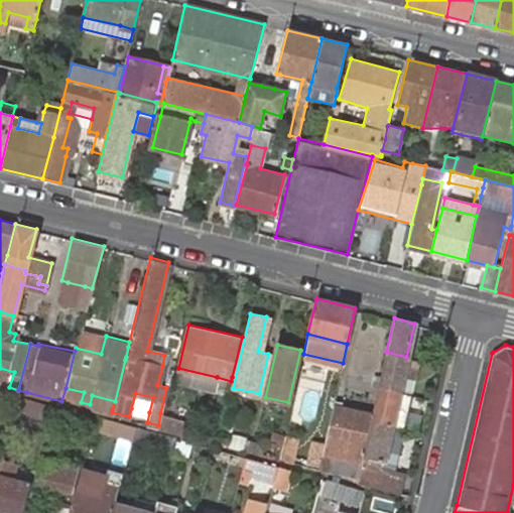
[(406,357),(386,352),(379,385),(398,390),(403,373),(412,375),(415,359),(406,357)]
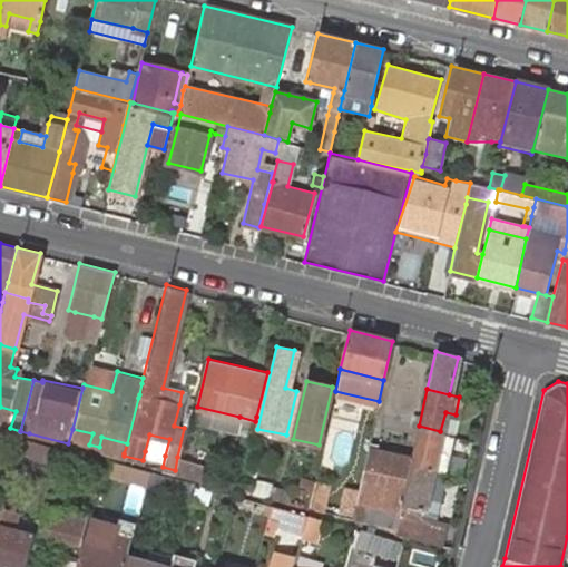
[(0,424),(10,428),(16,411),(0,407),(0,424)]
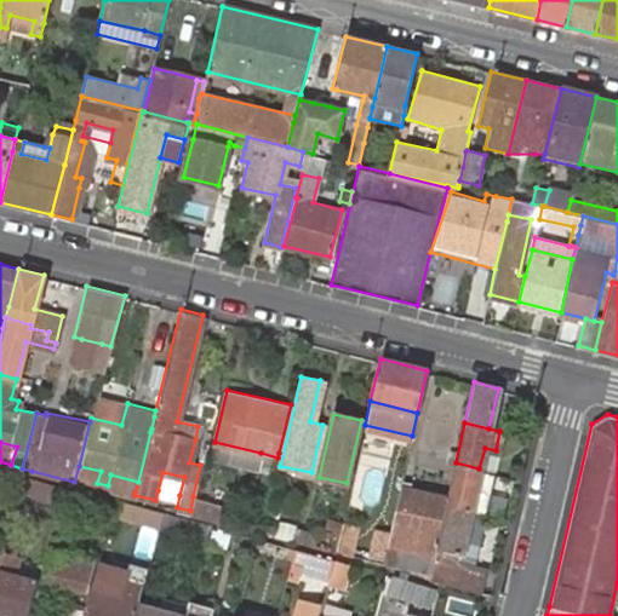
[(456,462),(447,495),(445,505),(470,511),(484,514),(493,472),(479,468),(456,462)]
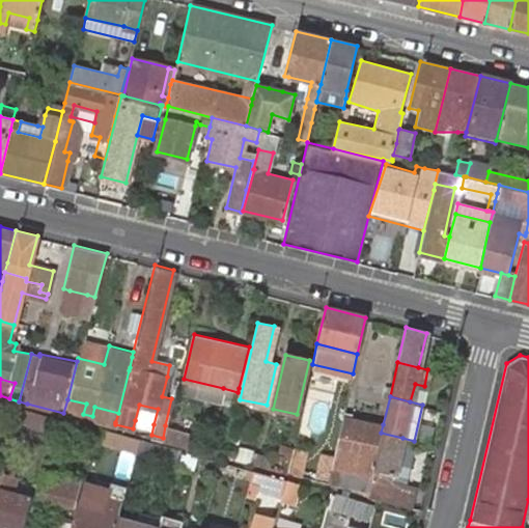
[(82,418),(83,414),(86,404),(67,399),(63,413),(82,418)]
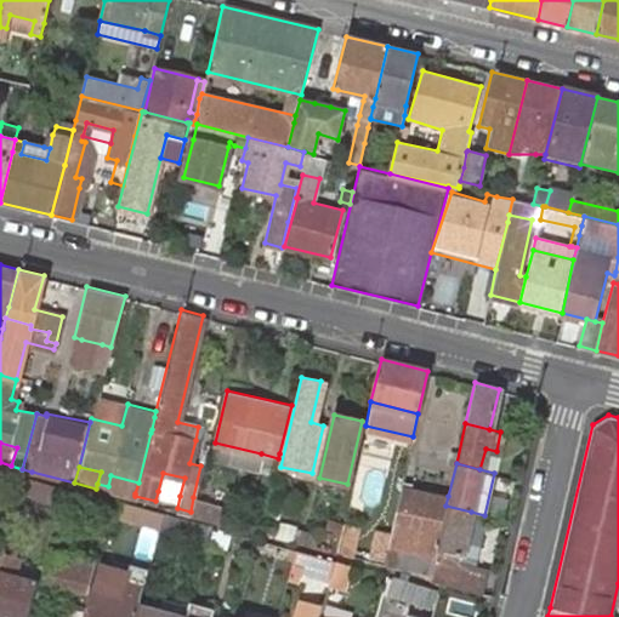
[(180,496),(185,478),(163,473),(158,491),(180,496)]
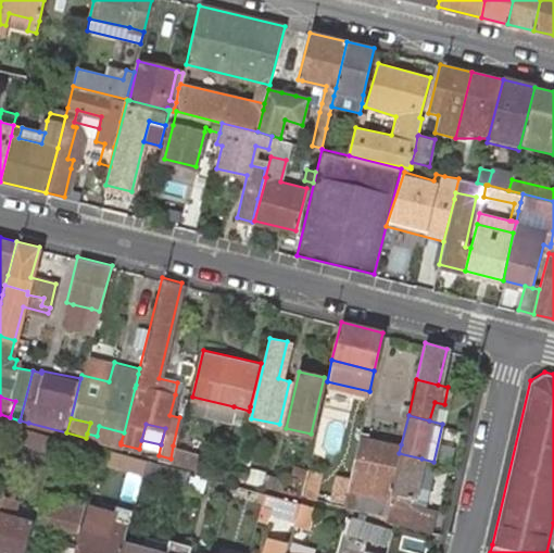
[(121,442),(124,432),(99,426),(97,436),(121,442)]
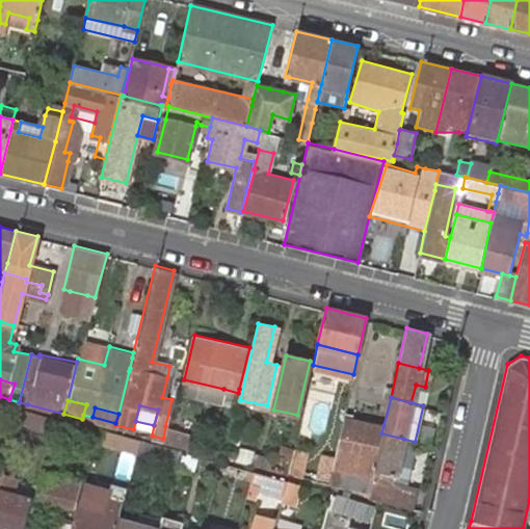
[(48,431),(51,420),(33,415),(16,411),(12,422),(30,427),(48,431)]
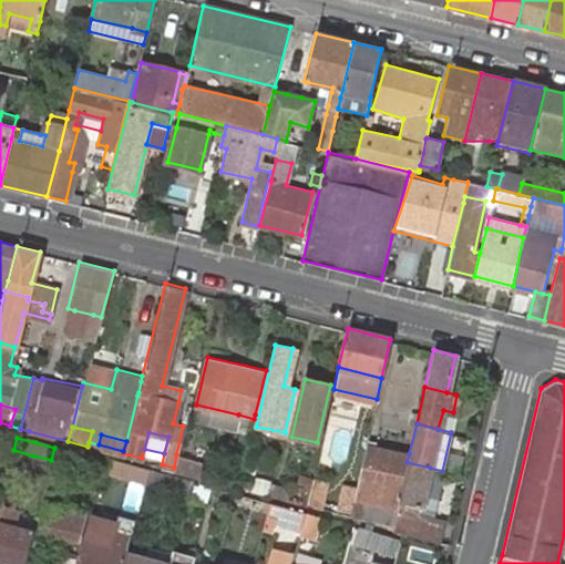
[(409,453),(366,443),(356,488),(350,511),(350,512),(359,514),(393,522),(397,506),(398,501),(399,496),(407,462),(409,453)]
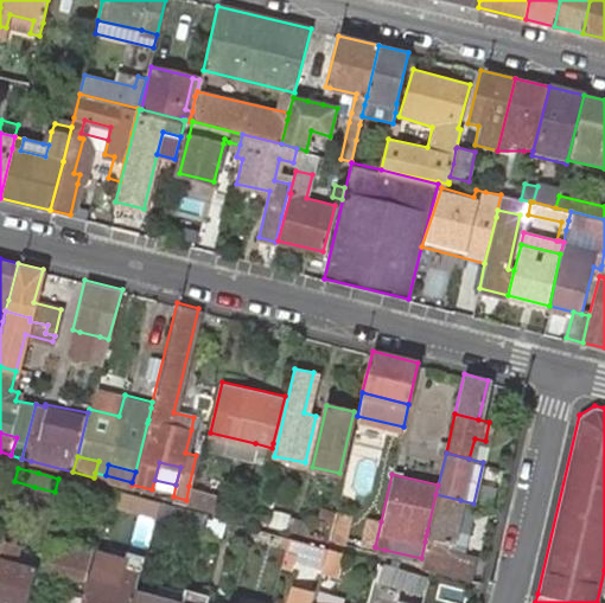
[(189,486),(186,500),(221,508),(223,494),(189,486)]
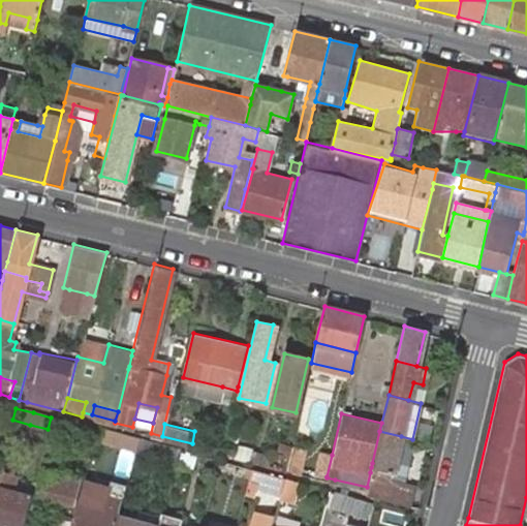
[(134,450),(138,436),(99,425),(95,439),(134,450)]
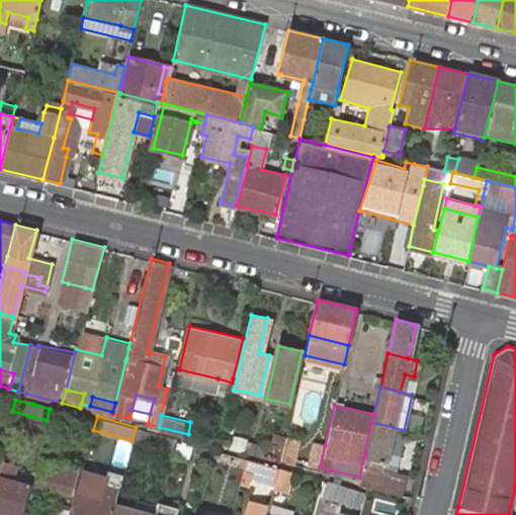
[(371,422),(364,453),(363,457),(362,462),(359,477),(358,483),(400,494),(405,474),(395,470),(404,430),(393,427),(371,422)]
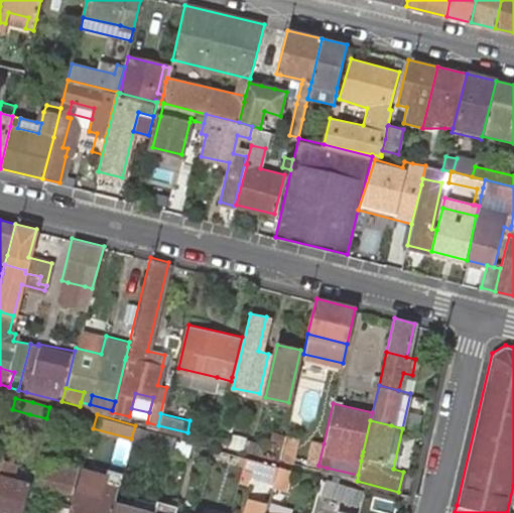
[(173,435),(135,425),(131,438),(170,449),(173,435)]
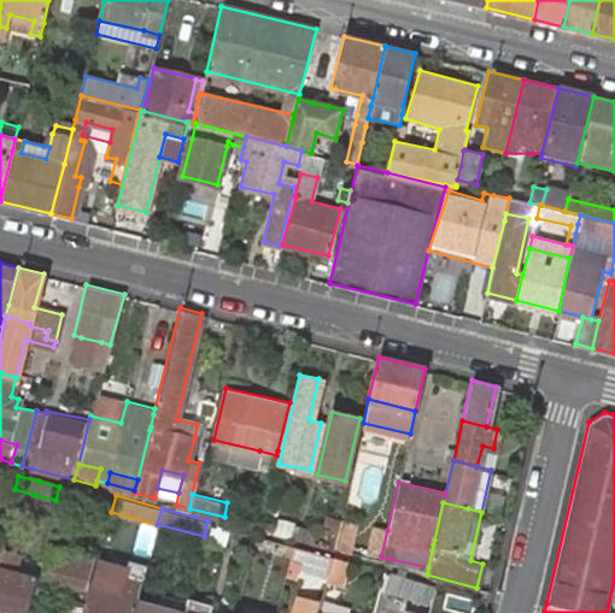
[(323,513),(321,525),(338,529),(340,518),(323,513)]
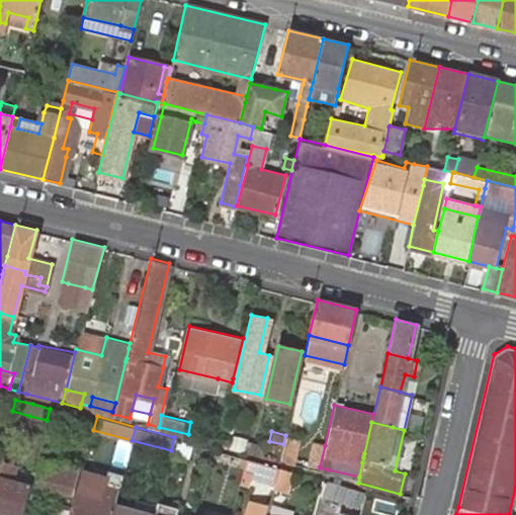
[(245,438),(243,448),(257,451),(260,442),(245,438)]
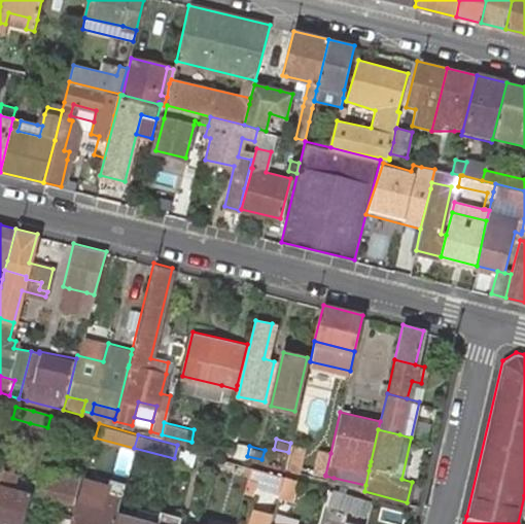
[(194,450),(181,447),(177,460),(189,463),(194,450)]
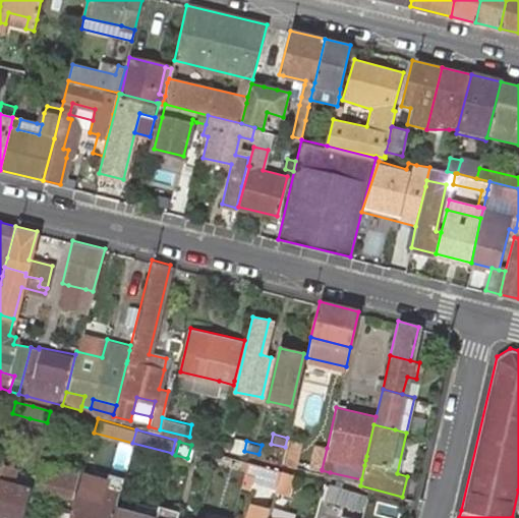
[(282,460),(285,447),(271,444),(263,442),(262,445),(258,454),(282,460)]
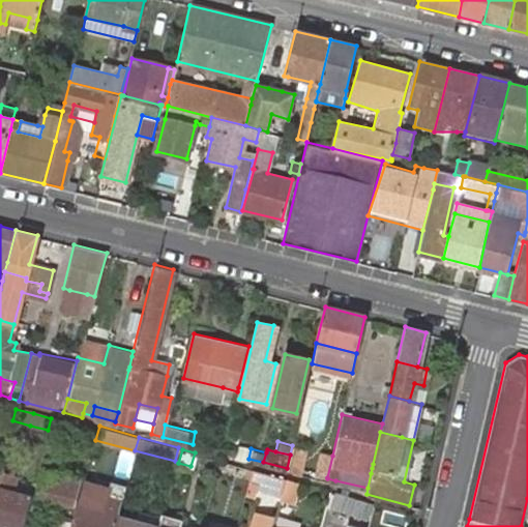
[(315,474),(327,477),(332,456),(319,454),(315,474)]
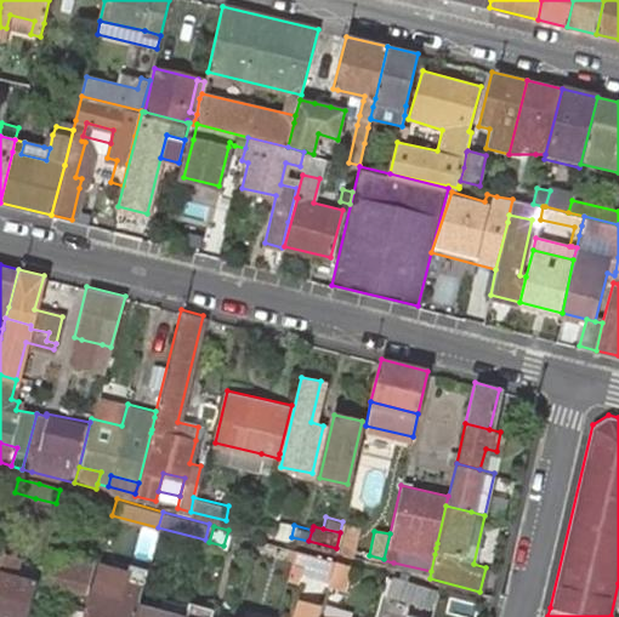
[(334,556),(295,546),(290,564),(287,577),(296,580),(300,566),(329,575),(334,556)]
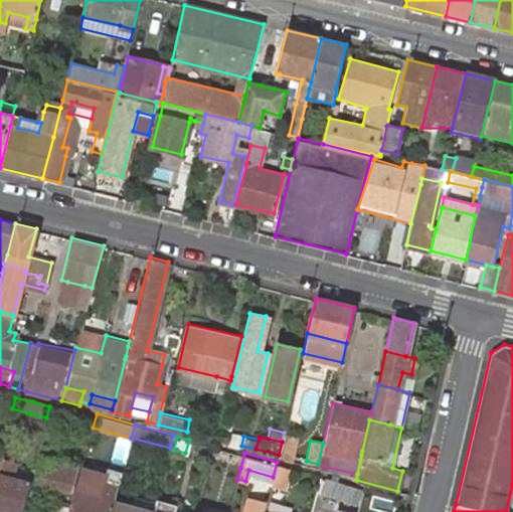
[(35,481),(70,490),(77,464),(41,455),(35,481)]
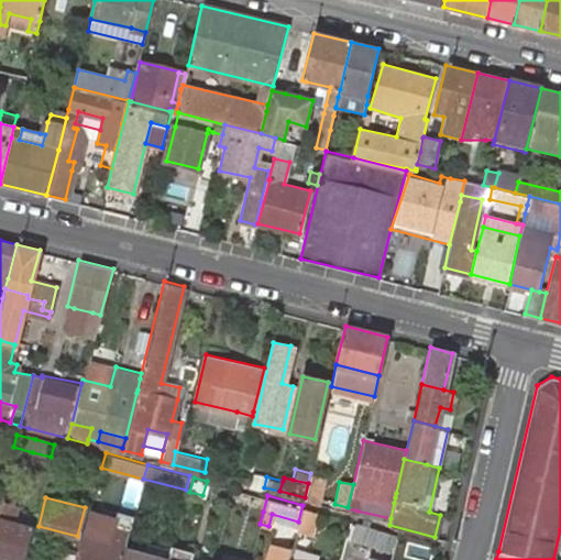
[(0,559),(22,559),(32,527),(7,520),(10,505),(3,503),(0,515),(0,559)]
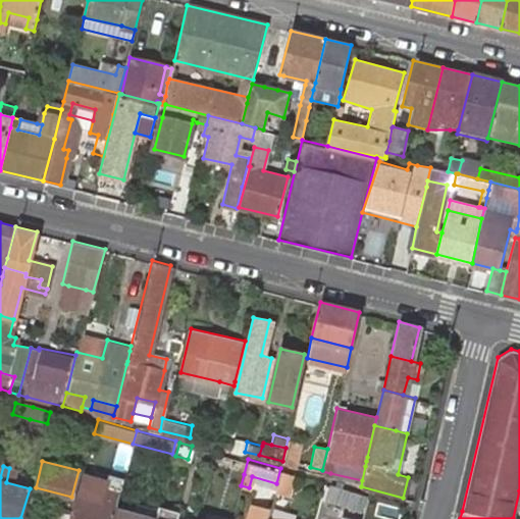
[(294,472),(280,468),(276,483),(274,490),(288,495),(294,472)]
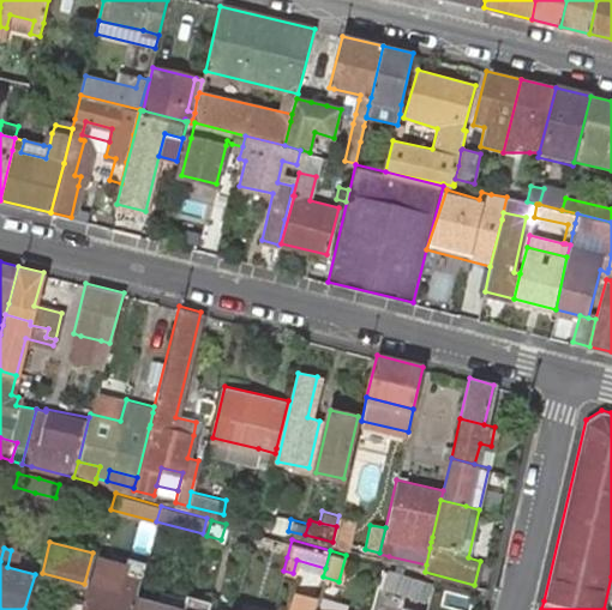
[(431,584),(388,571),(383,586),(427,599),(431,584)]
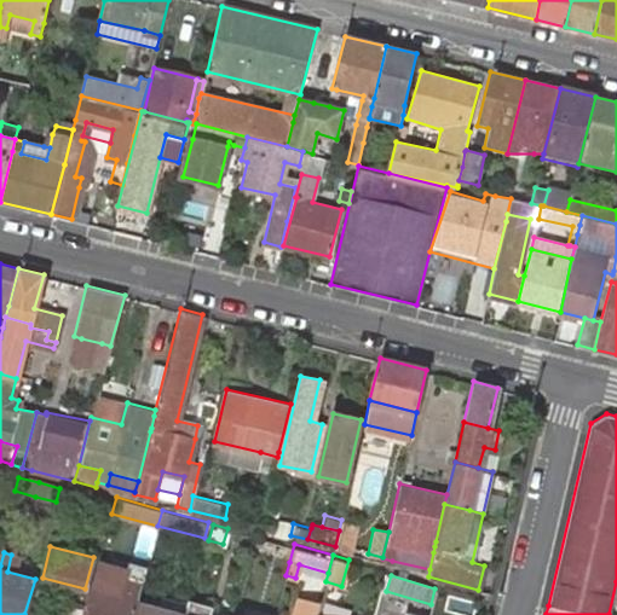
[(104,589),(91,585),(85,609),(82,614),(133,614),(137,604),(138,598),(143,582),(125,578),(124,587),(121,593),(104,589)]
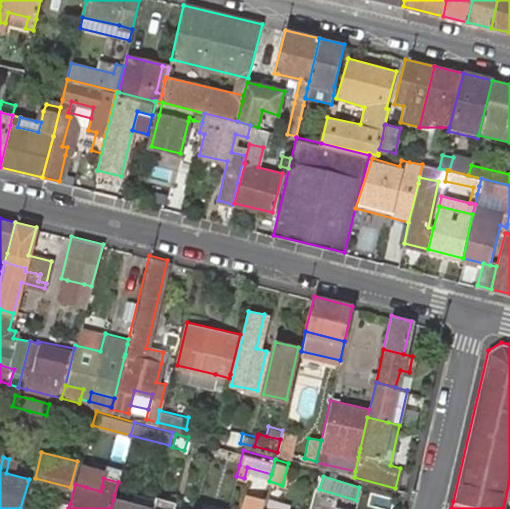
[(261,508),(264,497),(248,493),(243,508),(261,508)]
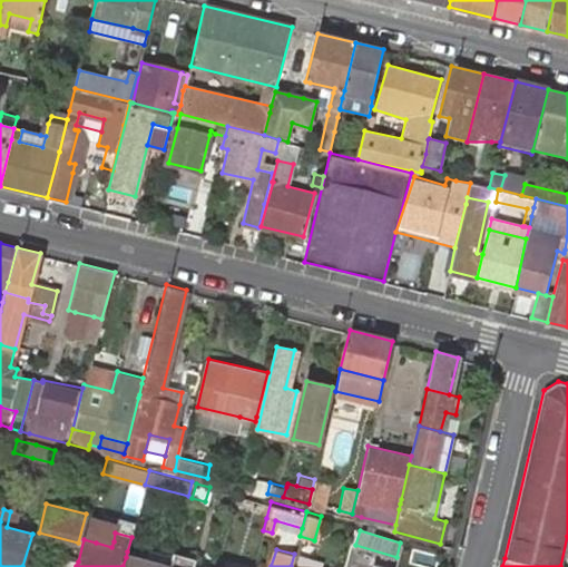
[(123,566),(163,566),(145,561),(146,557),(127,551),(126,557),(123,566)]
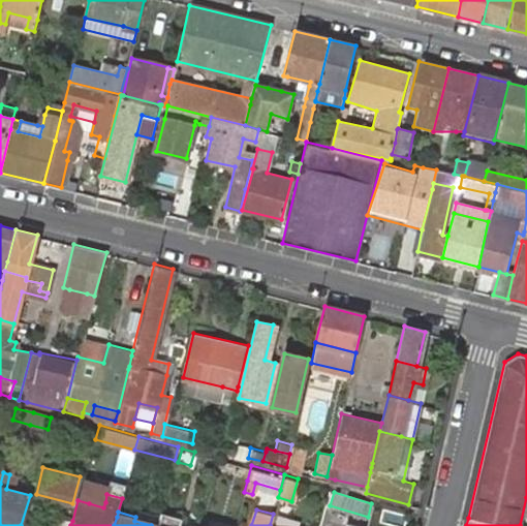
[(134,521),(151,525),(157,525),(160,517),(143,512),(135,517),(134,521)]
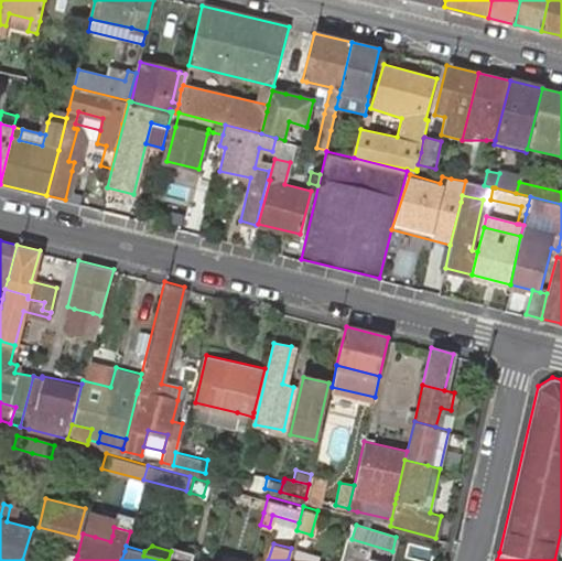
[(191,560),(193,553),(172,548),(171,551),(168,560),(191,560)]
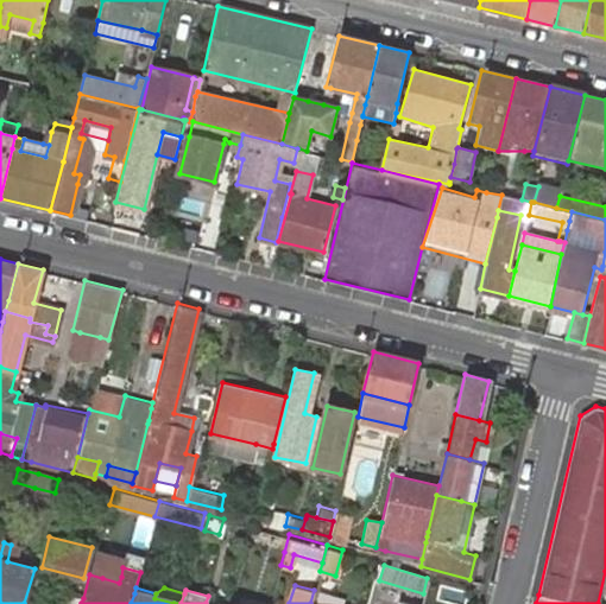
[(239,603),(242,592),(234,590),(229,603),(239,603)]
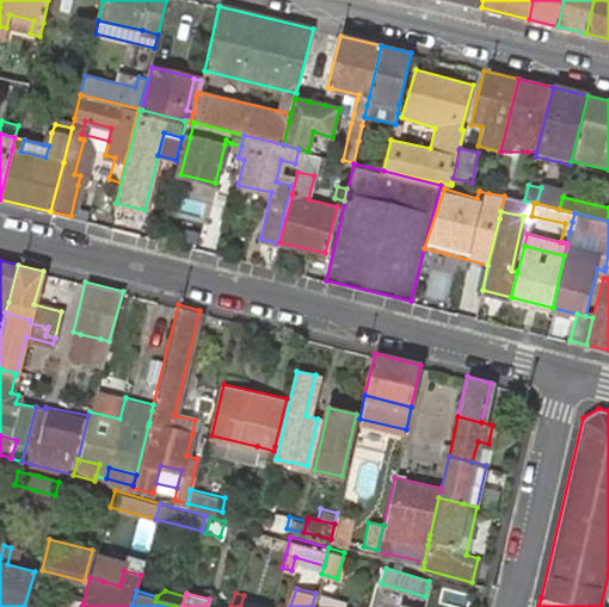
[(81,606),(84,601),(65,596),(61,606),(81,606)]
